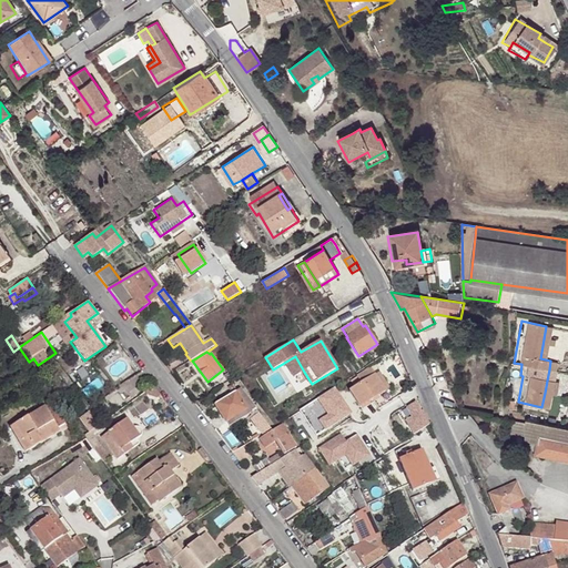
[(295,356),(284,363),(293,377),(304,372),(295,356)]
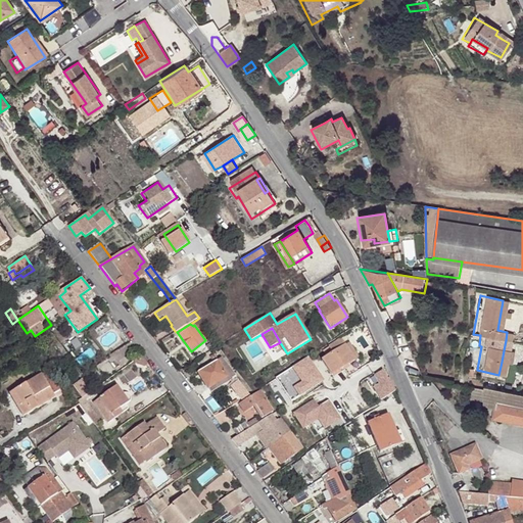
[(325,342),(317,329),(311,333),(319,346),(325,342)]
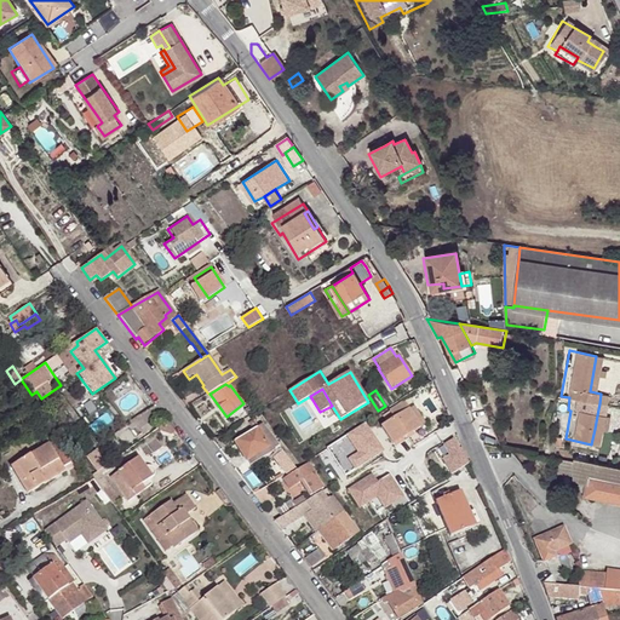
[(401,415),(396,420),(407,438),(426,425),(415,408),(409,399),(396,407),(401,415)]
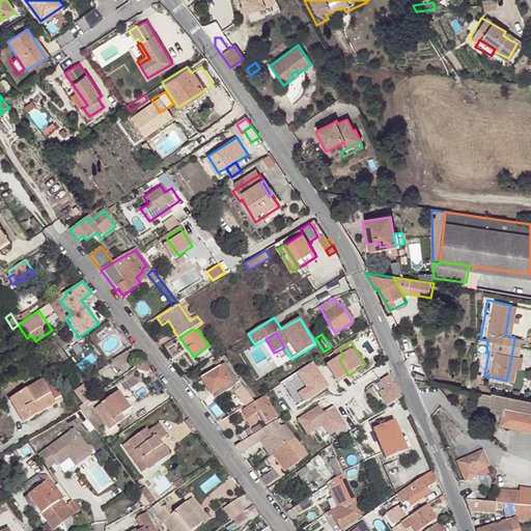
[(356,350),(365,364),(369,362),(360,346),(356,350)]
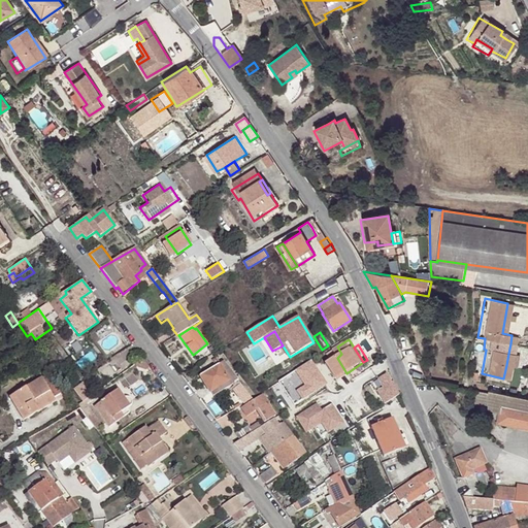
[(337,347),(333,350),(337,358),(341,354),(337,347)]
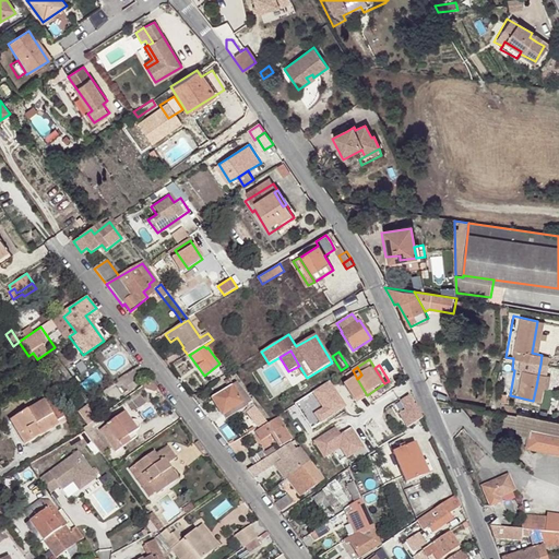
[(230,378),(225,381),(228,388),(234,384),(230,378)]
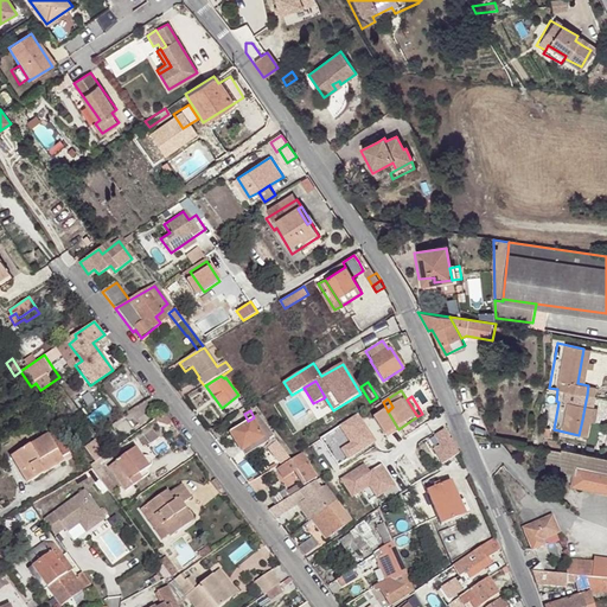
[(163,411),(153,419),(158,425),(172,430),(174,428),(163,411)]
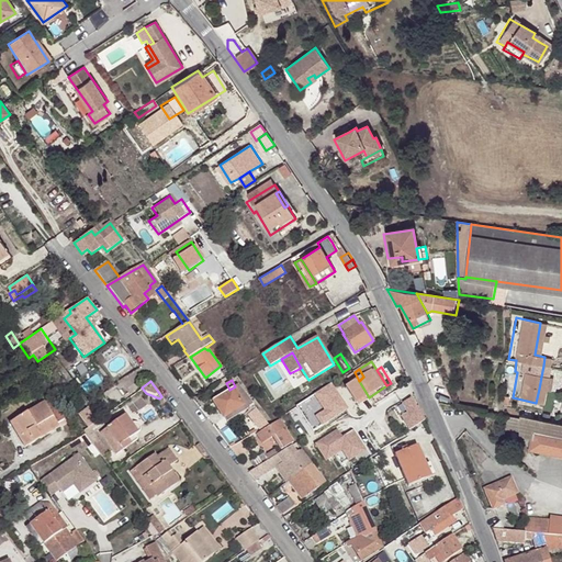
[(369,397),(359,381),(351,385),(362,401),(369,397)]
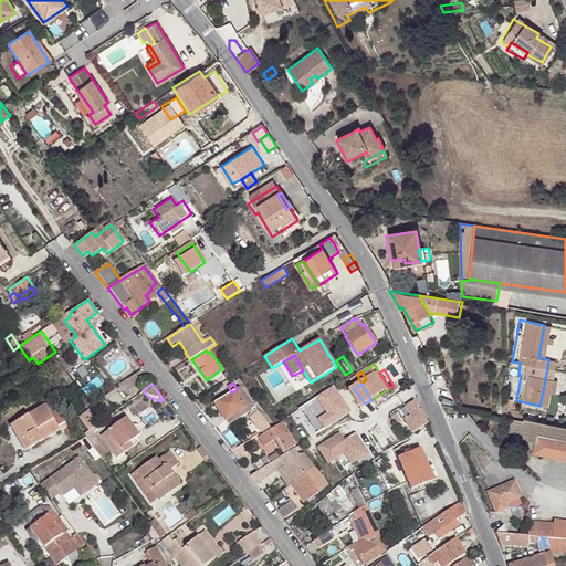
[(231,392),(215,402),(229,425),(251,411),(253,415),(257,410),(240,387),(237,389),(231,392)]
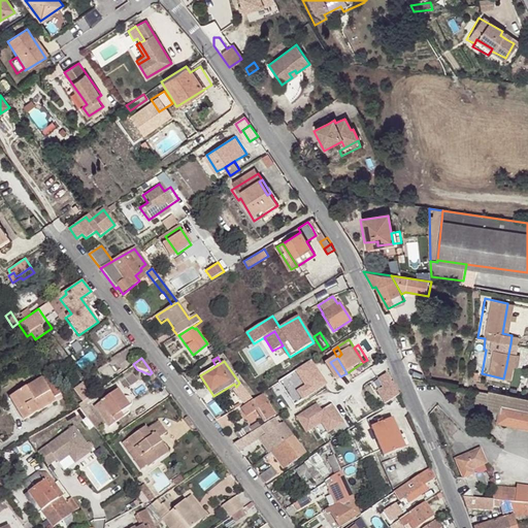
[(392,400),(400,394),(395,381),(393,381),(392,382),(387,372),(376,377),(383,388),(386,386),(392,400)]
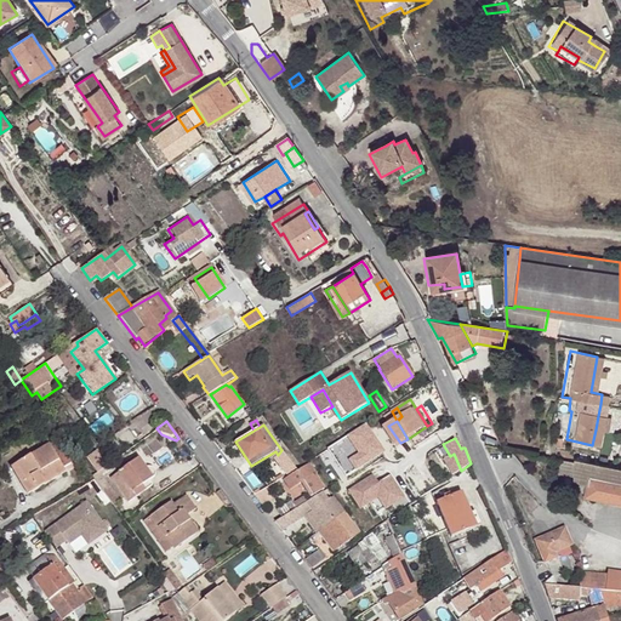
[(44,448),(15,466),(32,493),(69,471),(53,443),(44,448)]
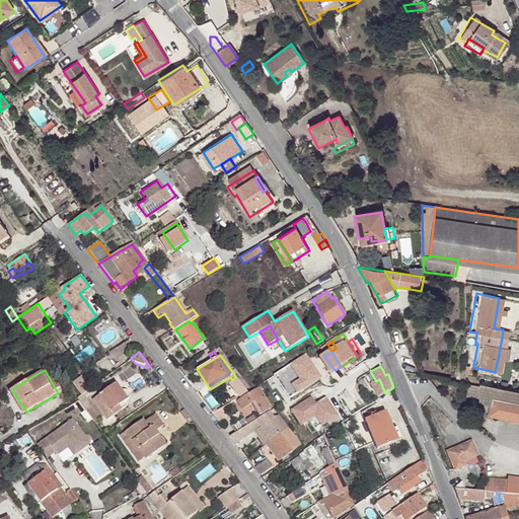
[(246,391),(235,376),(232,380),(229,382),(239,396),(251,388),(246,391)]
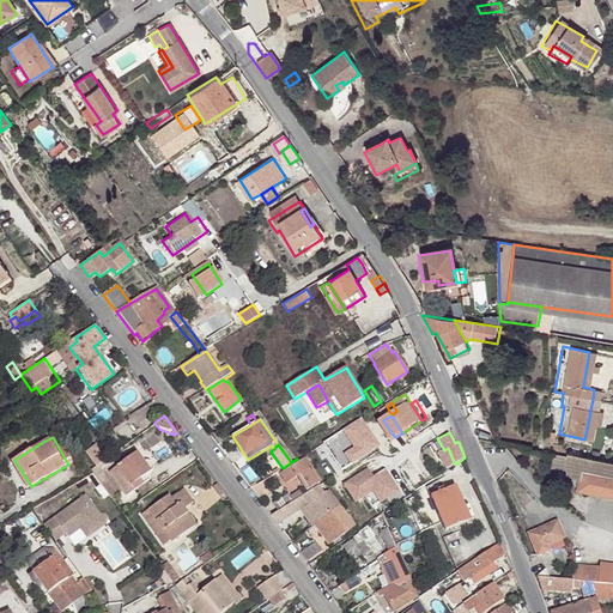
[(143,459),(137,450),(108,471),(123,491),(131,485),(134,490),(149,479),(146,474),(153,468),(155,465),(152,462),(150,459),(146,457),(143,459)]
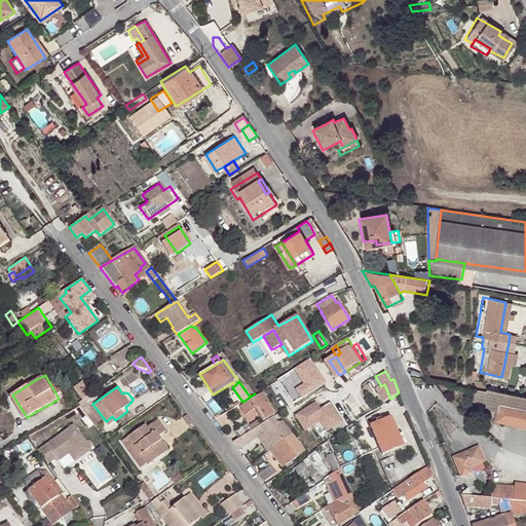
[(525,399),(517,398),(476,389),(473,402),(488,406),(487,410),(499,413),(497,422),(525,427),(525,399)]
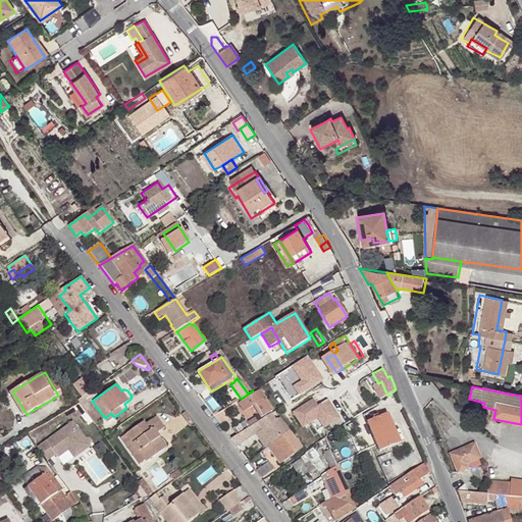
[(270,409),(257,389),(238,402),(243,411),(251,405),(259,417),(270,409)]
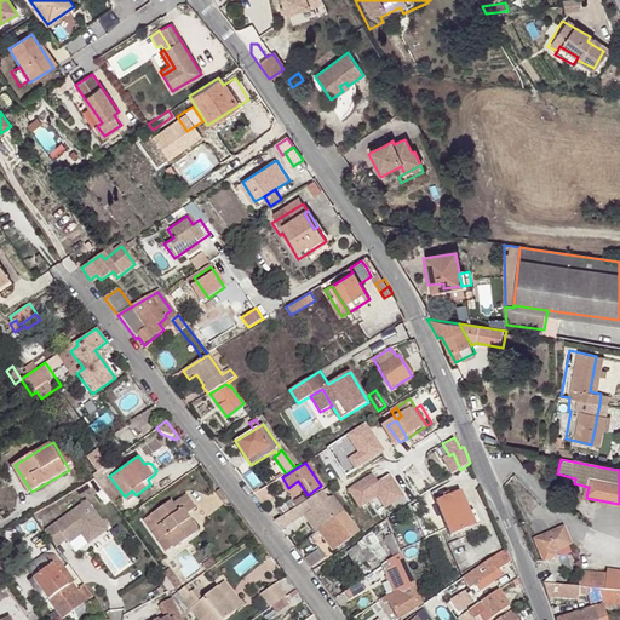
[(32,492),(15,465),(11,468),(27,494),(32,492)]
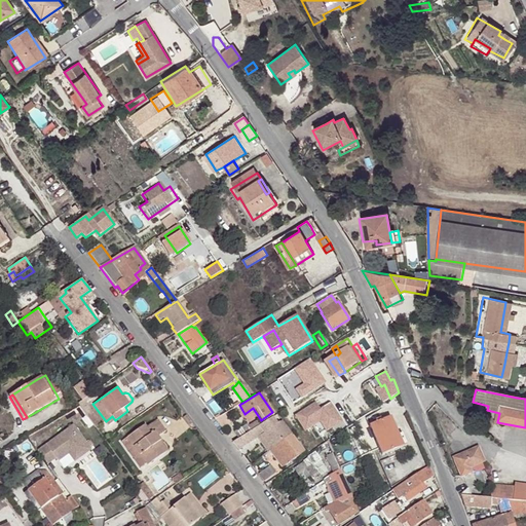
[(294,414),(302,433),(322,423),(326,431),(343,423),(333,402),(320,408),(316,403),(294,414)]
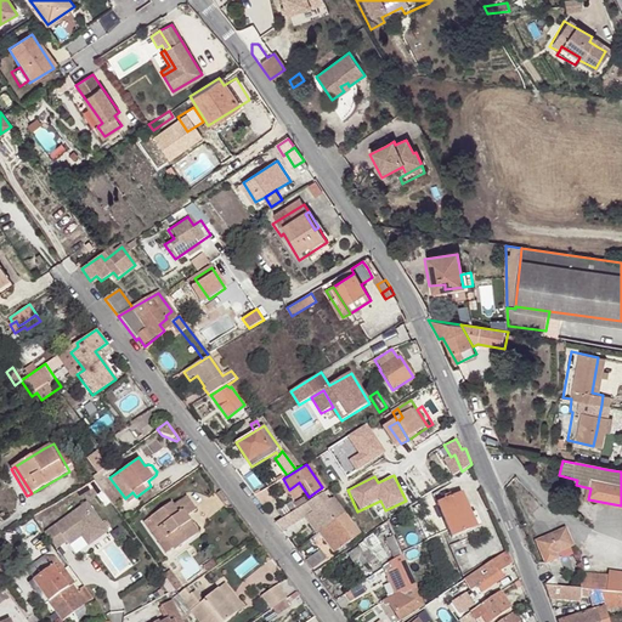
[(283,516),(275,524),(282,532),(304,518),(312,512),(324,527),(344,513),(332,498),(329,501),(322,491),(306,502),(298,508),(297,508),(283,516)]
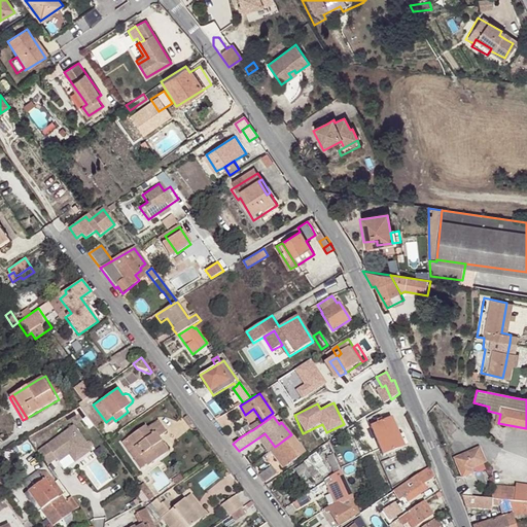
[(398,436),(391,418),(370,426),(382,456),(407,446),(402,434),(398,436)]
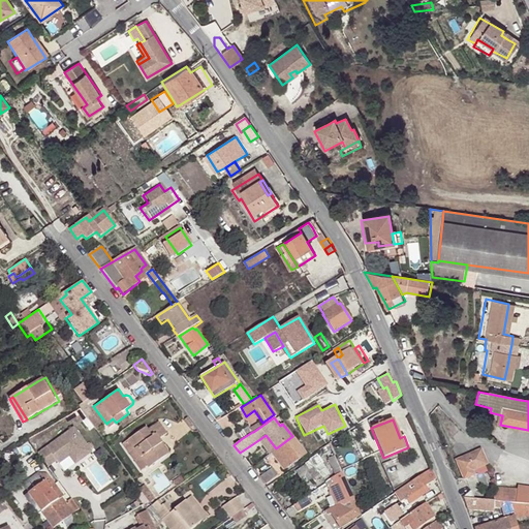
[(165,455),(158,444),(162,441),(159,437),(165,432),(158,421),(148,429),(146,426),(128,438),(148,465),(149,467),(165,455)]
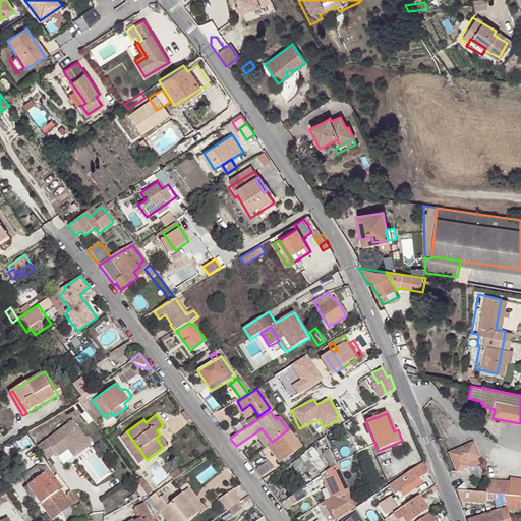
[(247,421),(249,425),(256,420),(254,417),(247,421)]
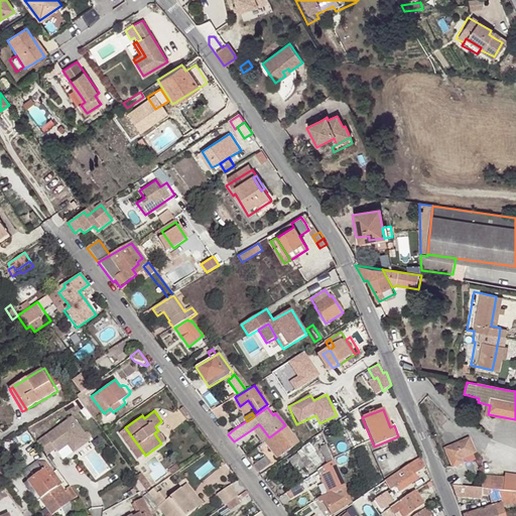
[(88,440),(71,416),(41,438),(51,450),(54,448),(56,450),(67,443),(73,452),(88,440)]
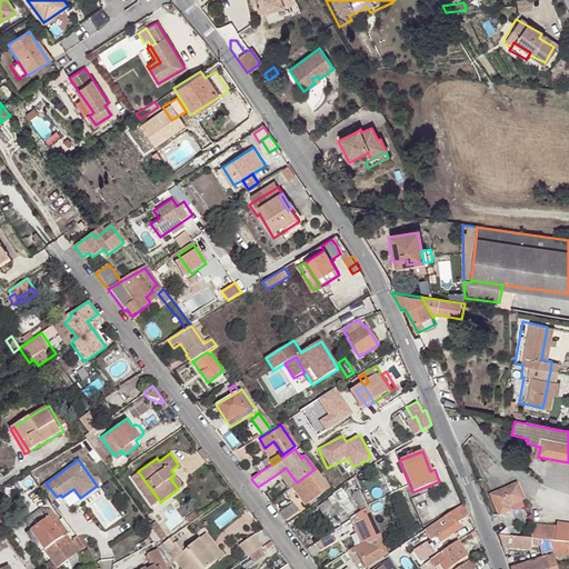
[(259,472),(271,465),(268,459),(255,467),(259,472)]
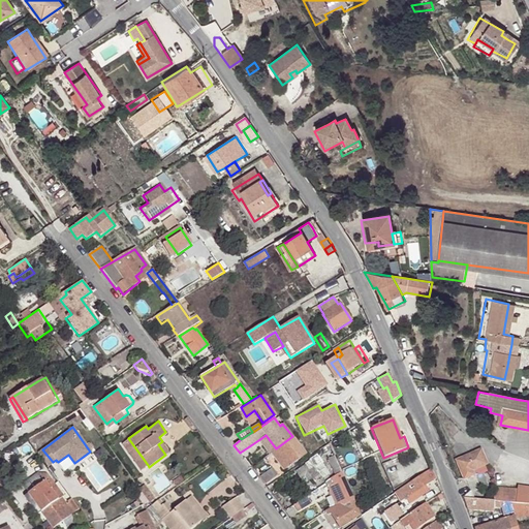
[(271,453),(276,448),(266,435),(258,440),(269,455),(271,453)]
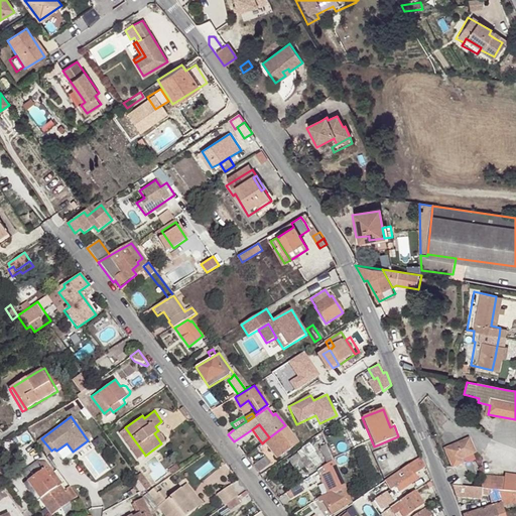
[(285,425),(269,437),(282,455),(297,441),(285,425)]
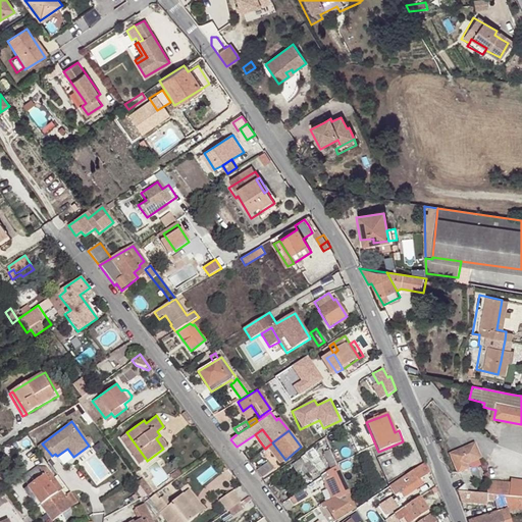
[(120,436),(140,463),(146,459),(126,432),(120,436)]
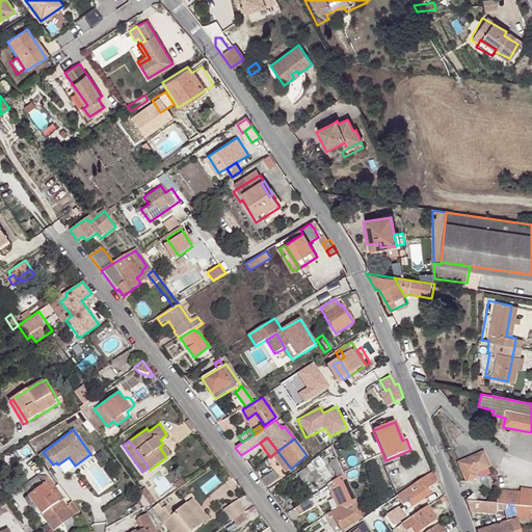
[(170,454),(163,444),(159,447),(166,457),(170,454)]
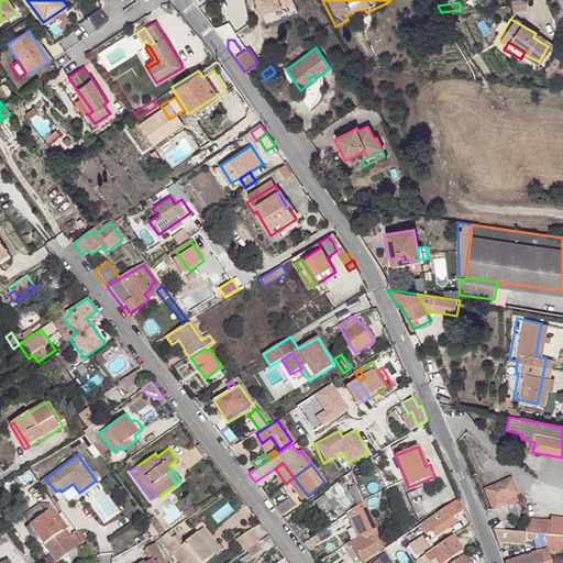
[(308,496),(294,477),(288,482),(302,499),(308,496)]
